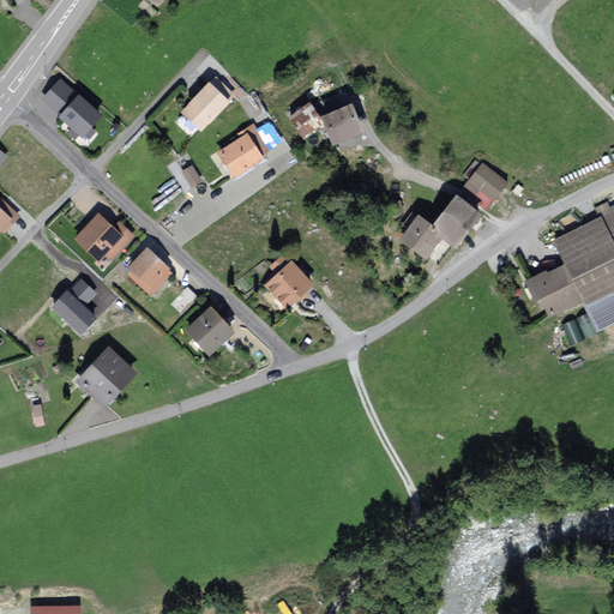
[(234,95),(216,77),(211,83),(210,80),(188,102),(190,103),(182,112),(202,128),(234,95)]
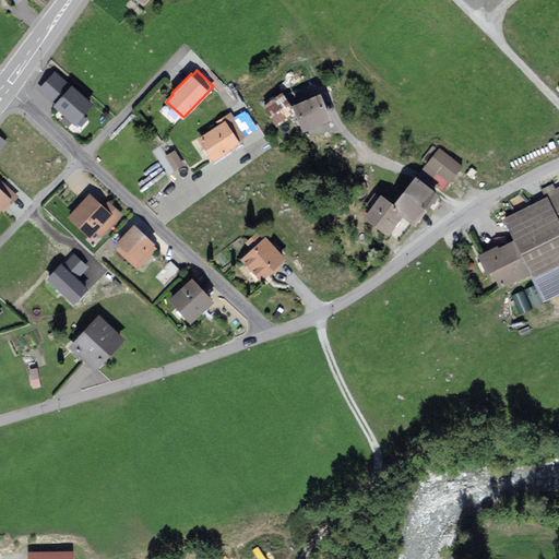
[(82,115),(92,104),(56,72),(40,88),(57,103),(55,105),(75,122),(76,120),(81,125),(86,119),(82,115)]
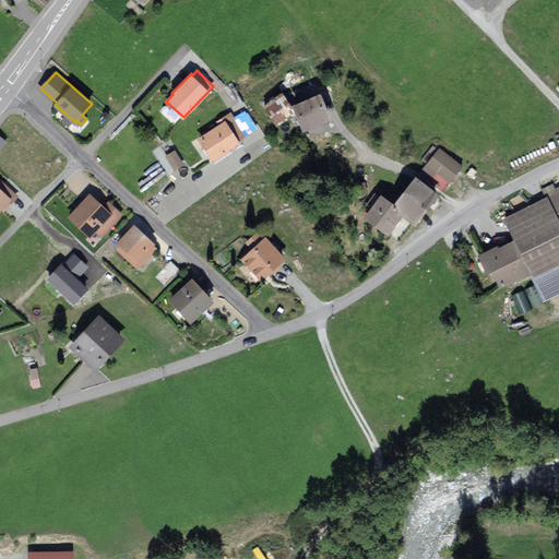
[(294,113),(282,95),(265,105),(277,123),(294,113)]
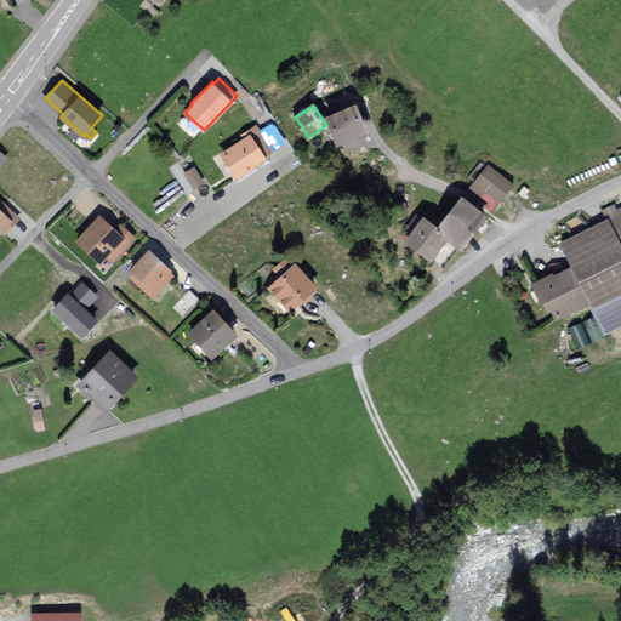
[(365,131),(354,106),(328,117),(339,142),(365,131)]
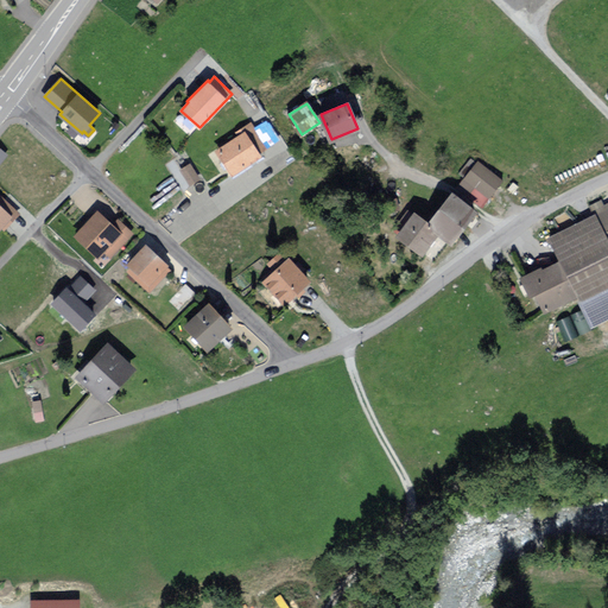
[(100,133),(112,122),(105,114),(93,125),(100,133)]
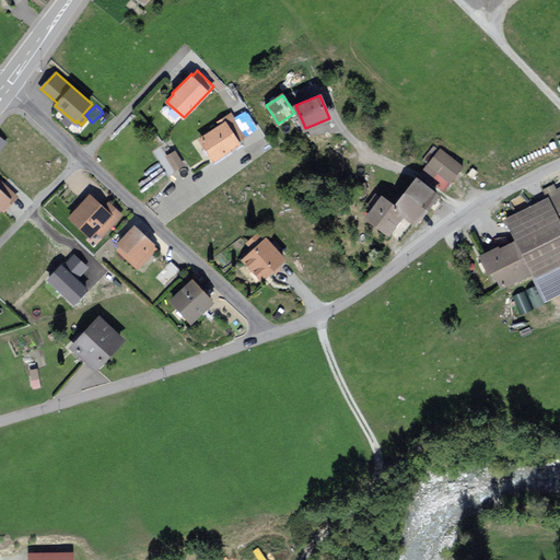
[(247,137),(231,113),(217,123),(219,126),(198,140),(212,161),(247,137)]
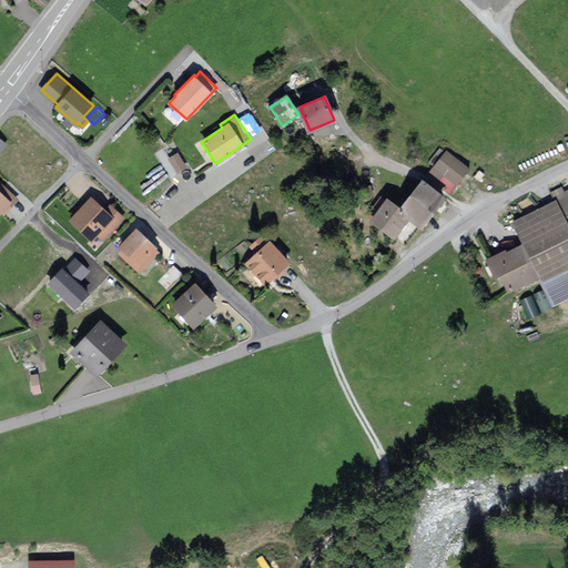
[(468,169),(447,152),(429,174),(449,191),(468,169)]
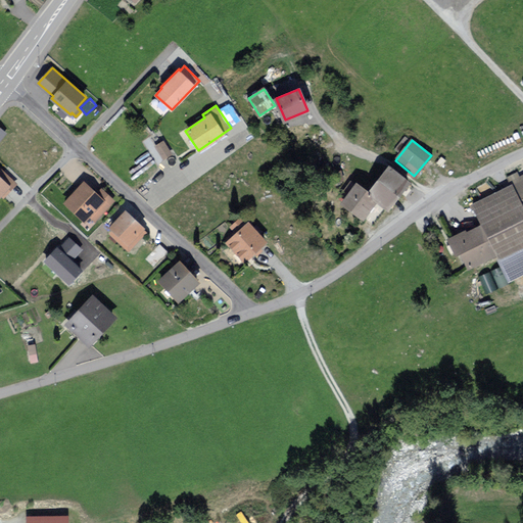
[(171,153),(163,141),(156,146),(163,157),(171,153)]
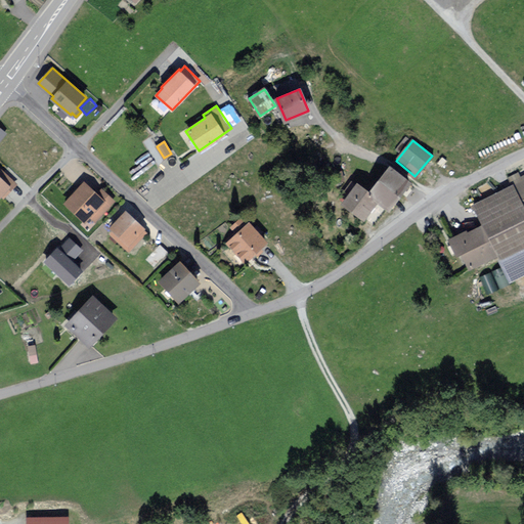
[(16,183),(0,168),(0,197),(2,195),(3,197),(16,183)]
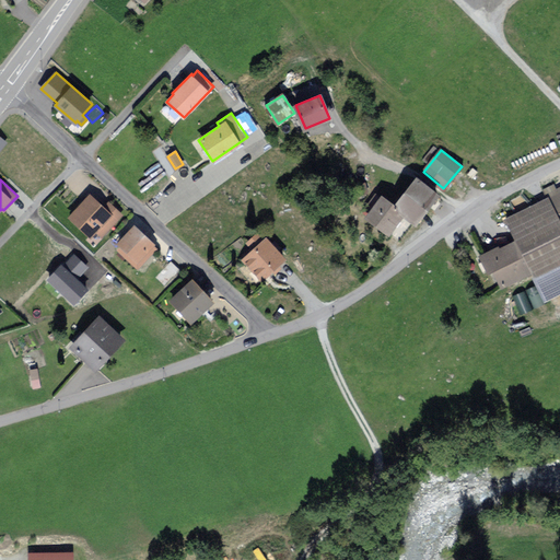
[(415,179),(395,206),(405,212),(417,222),(436,196),(415,179)]
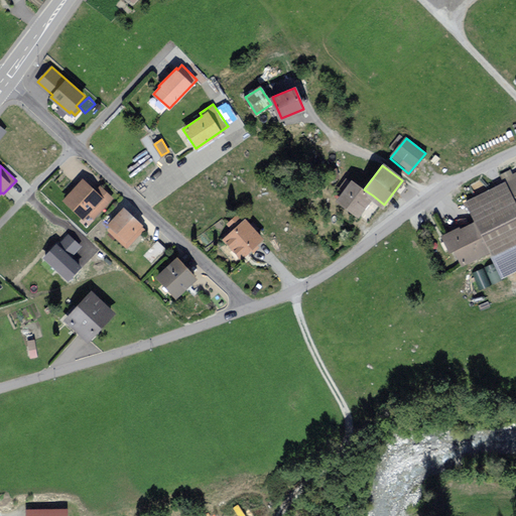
[(468,202),(472,211),(478,223),(461,231),(460,229),(459,229),(442,237),(449,252),(453,251),(457,259),(459,258),(463,267),(492,253),(503,275),(515,269),(515,173),(512,175),(510,171),(501,176),(504,183),(468,202)]
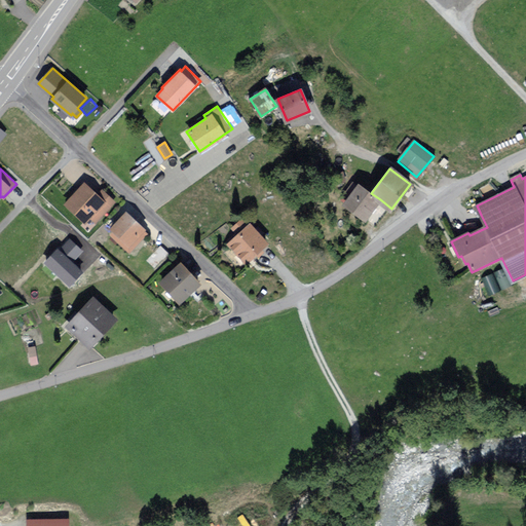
[(98,194),(85,182),(65,203),(85,222),(89,217),(96,222),(114,200),(102,190),(98,194)]
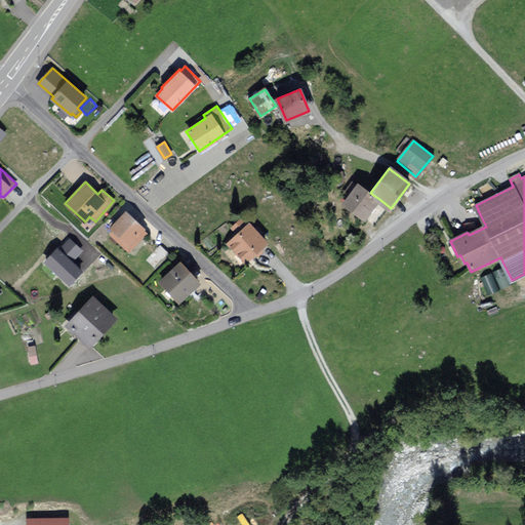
[(345,203),(365,218),(379,199),(370,193),(359,184),(345,203)]
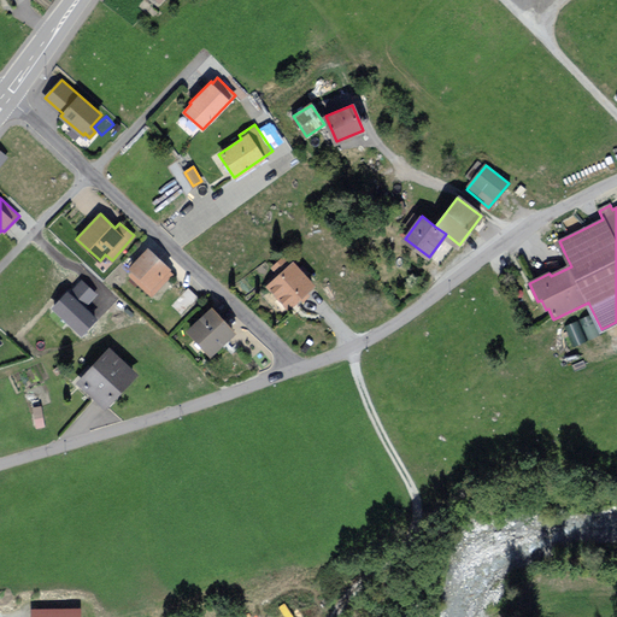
[(174,271),(148,247),(129,266),(133,271),(131,272),(153,293),(174,271)]
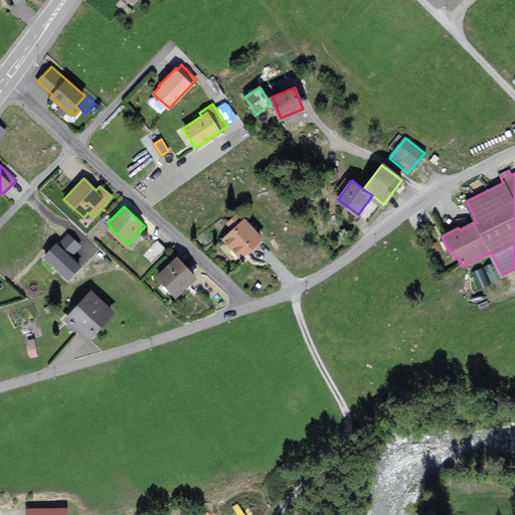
[(263,236),(244,217),(243,219),(237,213),(227,223),(232,228),(222,237),(240,258),(263,236)]
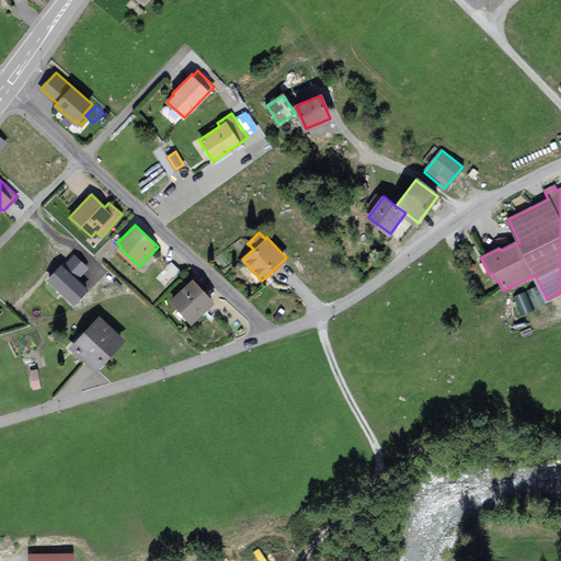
[(87,268),(75,258),(65,268),(63,266),(49,281),(75,304),(87,290),(76,281),(87,268)]
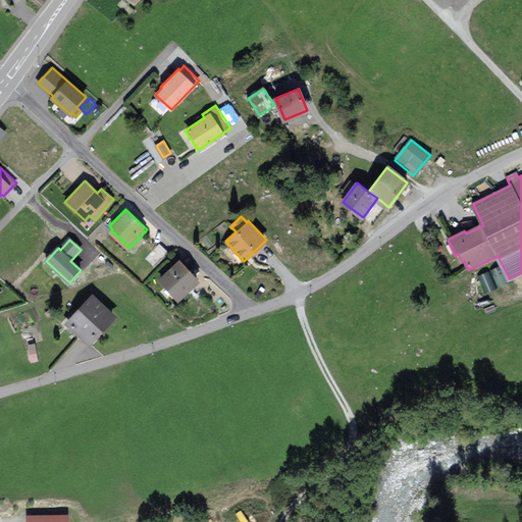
[(200,280),(178,260),(159,280),(180,301),(200,280)]
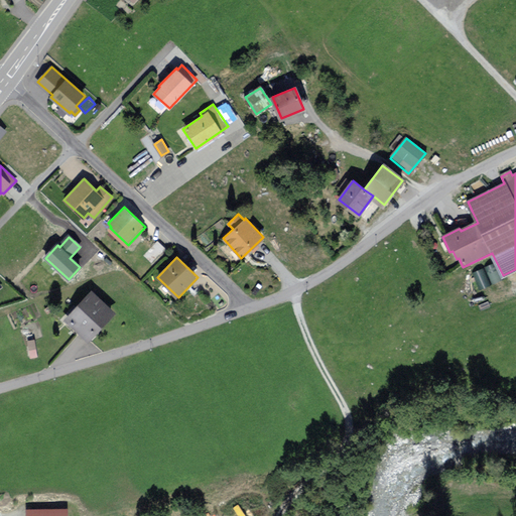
[(115,312),(91,290),(67,318),(91,340),(115,312)]
